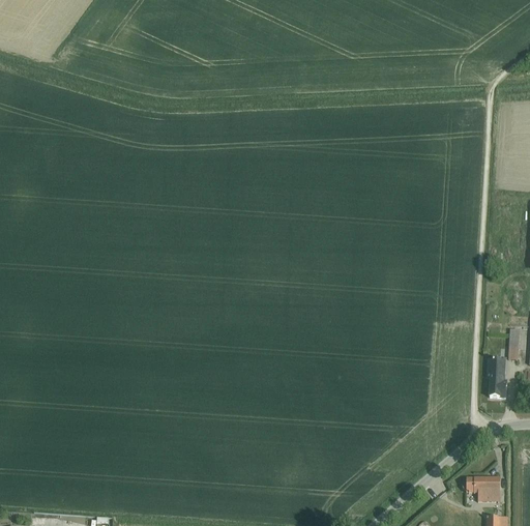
[(509,346),(519,346),(520,328),(509,327),(509,346)]
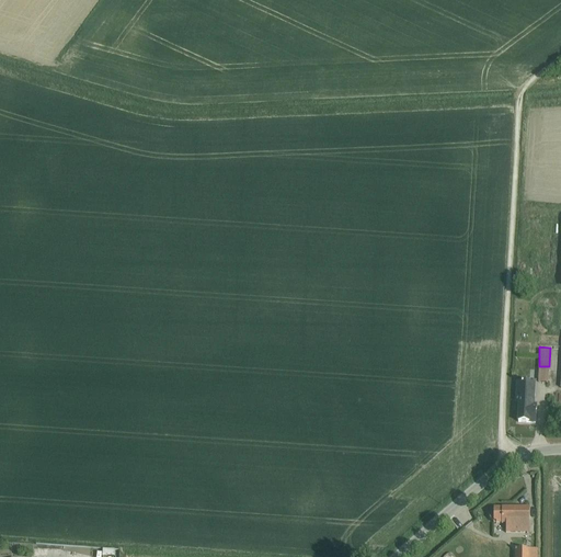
[(549,366),(539,366),(538,378),(542,379),(548,379),(549,366)]
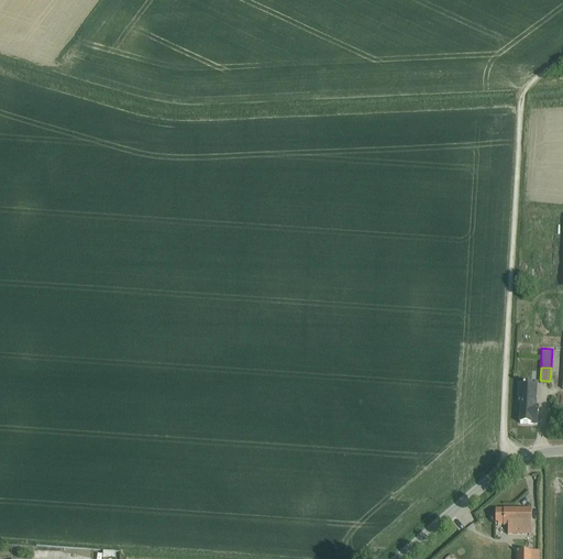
[(519,381),(518,397),(521,397),(520,420),(538,422),(539,403),(536,403),(538,382),(519,381)]
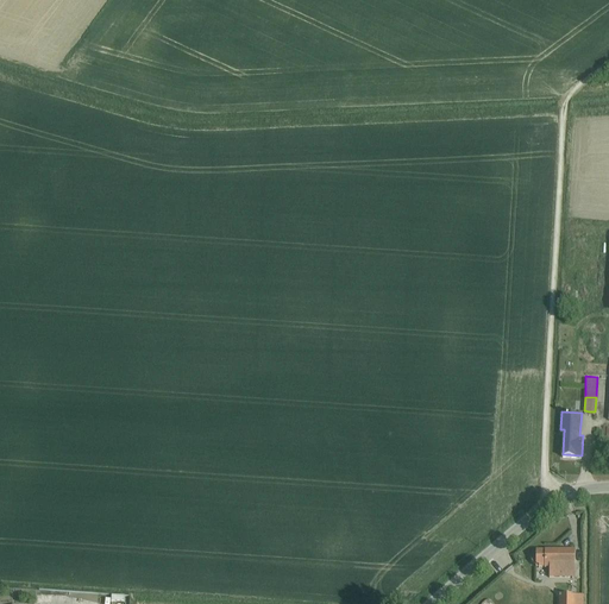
[(575,559),(575,547),(545,547),(537,547),(532,552),(532,559),(537,564),(537,565),(545,565),(550,566),(550,574),(575,576),(575,559)]
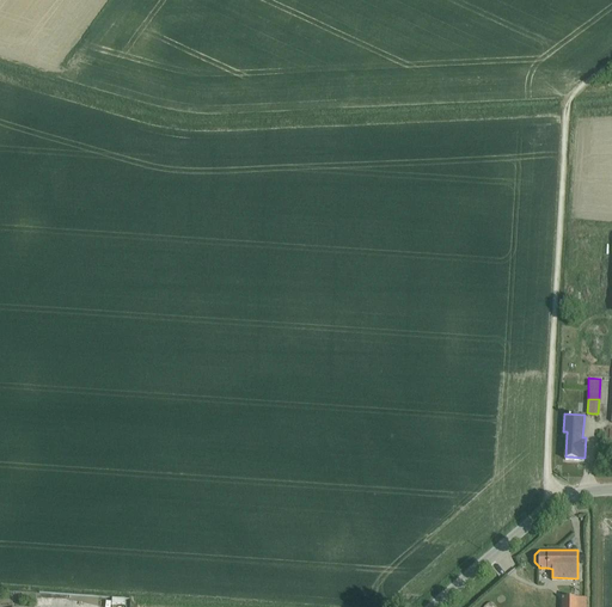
[(577,594),(562,594),(561,606),(586,606),(587,595),(577,595),(577,594)]
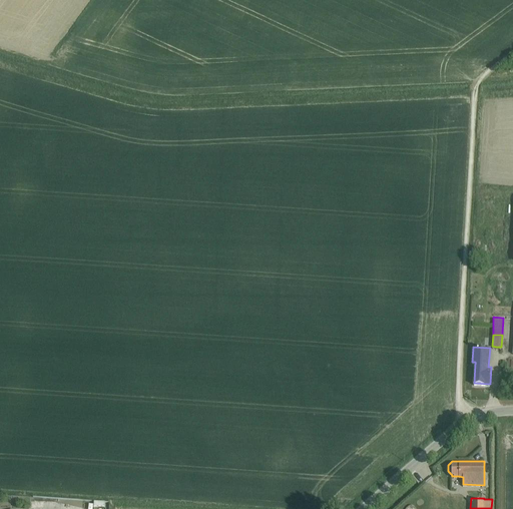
All buildings are outlined.
